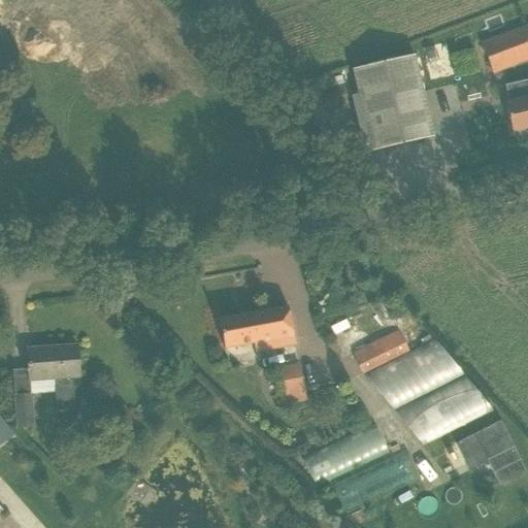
[(527,25),(482,43),(494,74),(527,61),(527,25)]
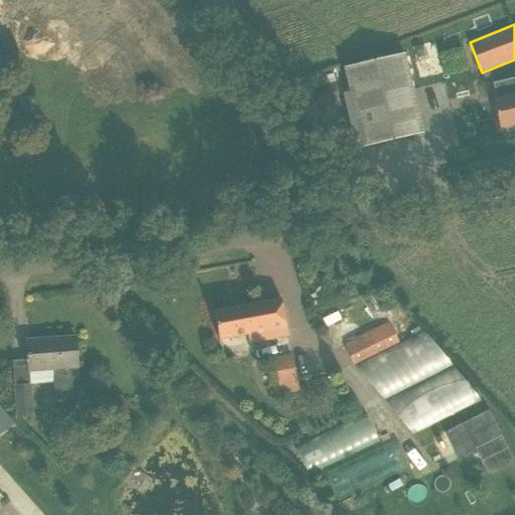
[(344,68),(363,147),(421,133),(403,54),(344,68)]
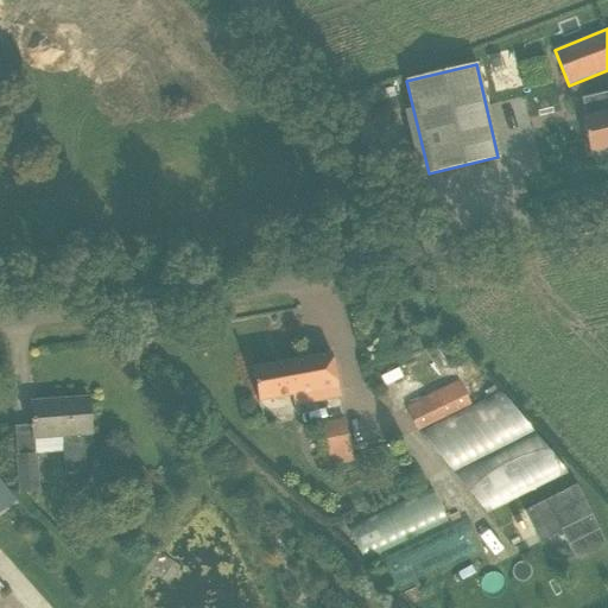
[(607,111),(581,118),(589,152),(607,147),(607,111)]
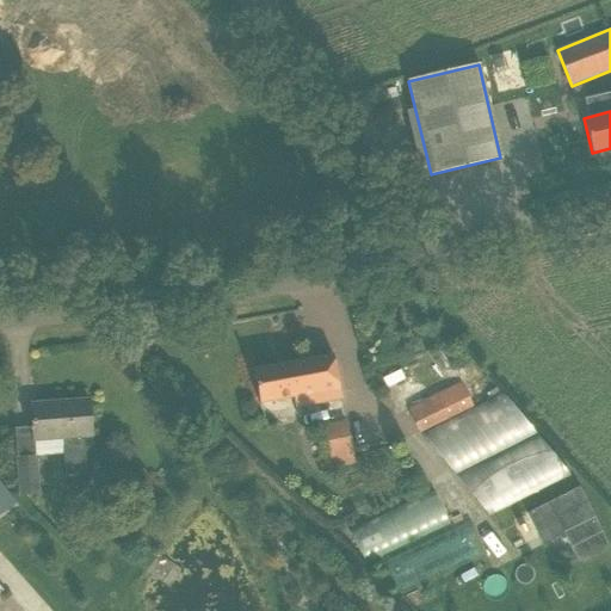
[(290,394),(292,408),(340,399),(333,355),(253,370),(259,400),(290,394)]
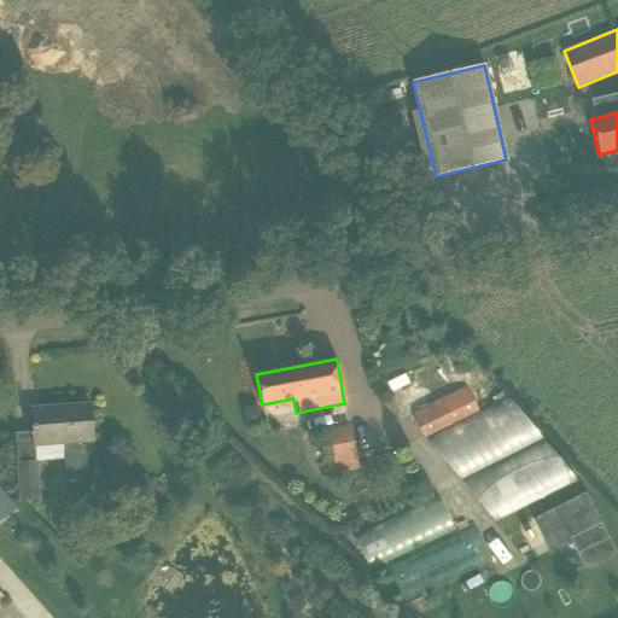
[(406,373),(388,382),(392,391),(410,383),(406,373)]
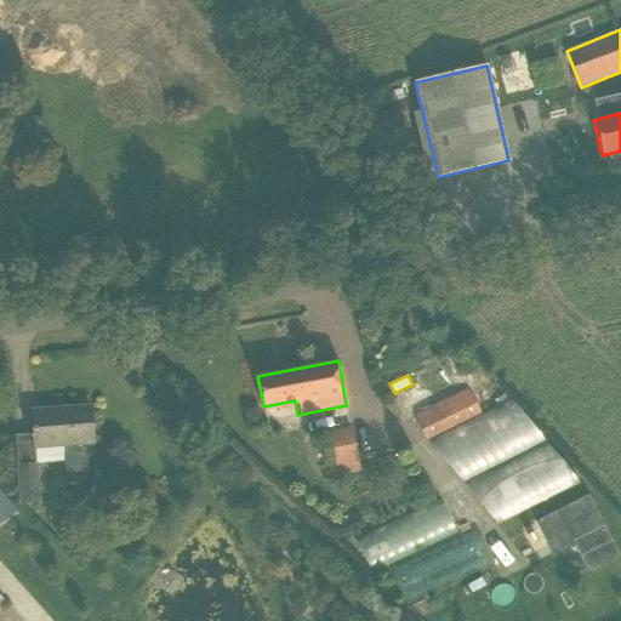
[(414,415),(427,440),(480,414),(468,388),(414,415)]
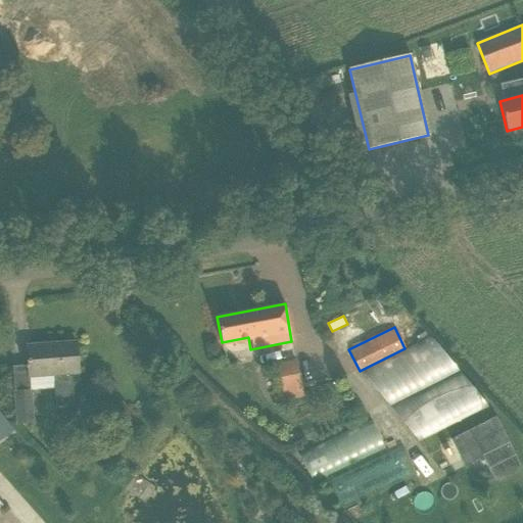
[(54,376),(56,406),(77,405),(74,374),(78,374),(76,343),(27,347),(30,378),(54,376)]
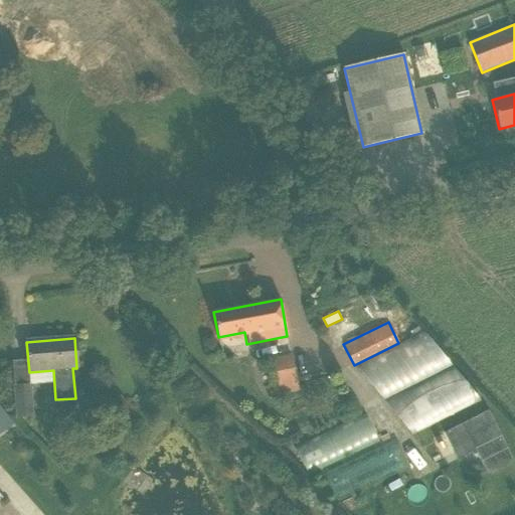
[(269,361),(275,395),(300,391),(294,357),(269,361)]
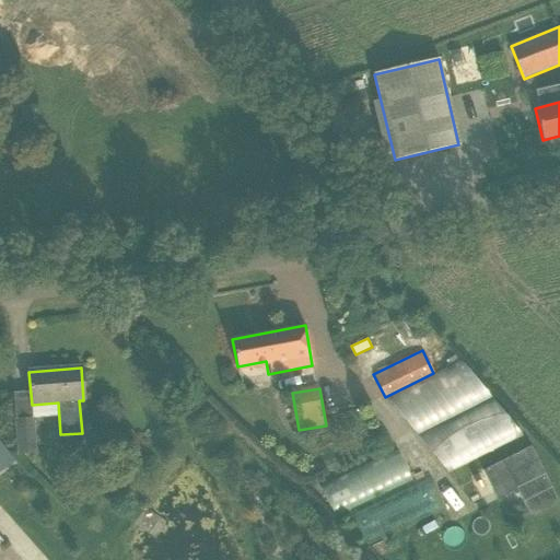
[(14,422),(18,456),(35,455),(33,420),(14,422)]
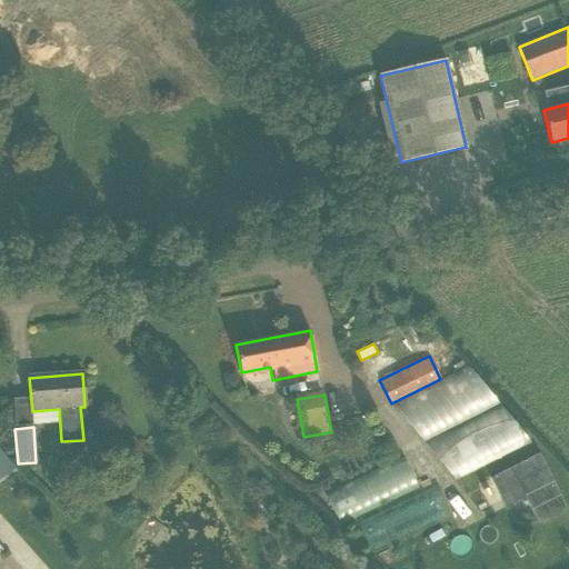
[(132,437),(121,445),(129,457),(141,449),(132,437)]
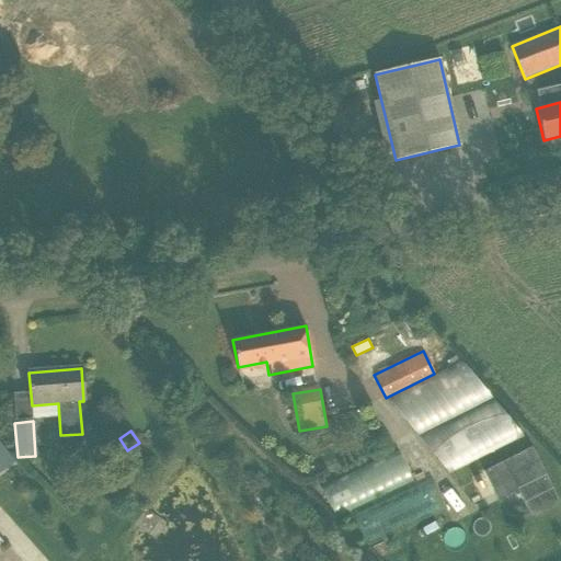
[(531,447),(502,461),(530,517),(559,502),(531,447)]
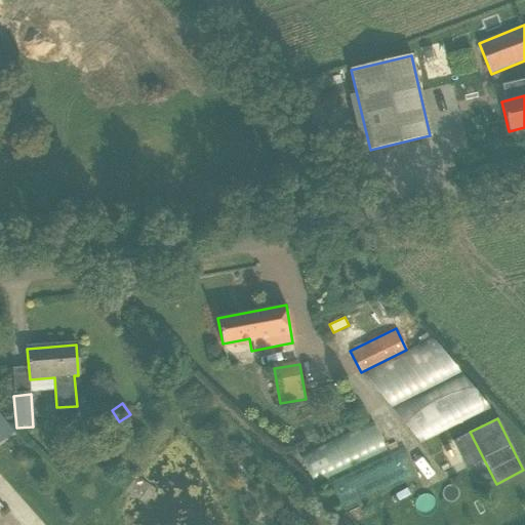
[(313,481),(388,449),(376,422),(301,454),(313,481)]
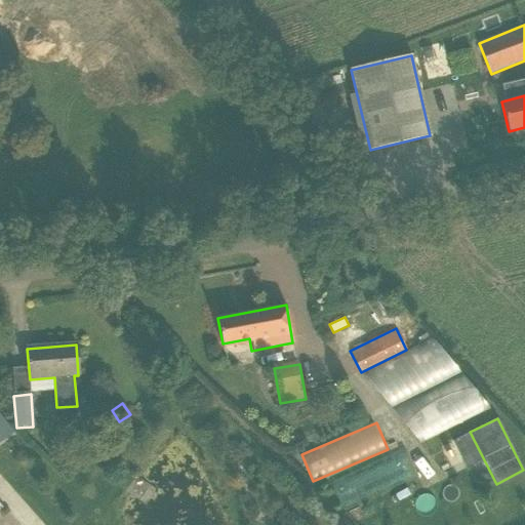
[(409,458),(334,481),(341,507),(416,483),(409,458)]
